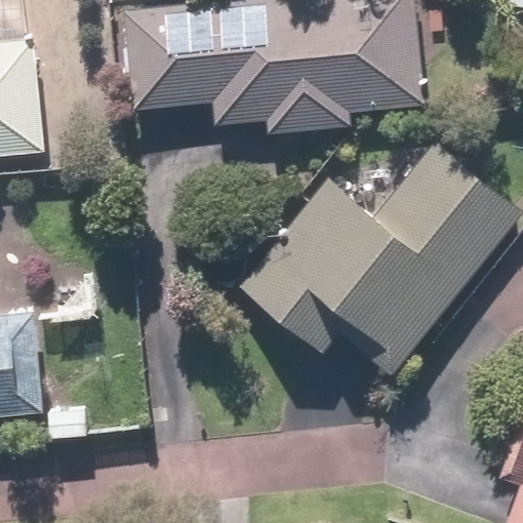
[(239,0),(123,11),(133,111),(212,103),(214,125),(267,120),(268,133),(350,125),(348,112),(424,105),(412,0),(239,0)]
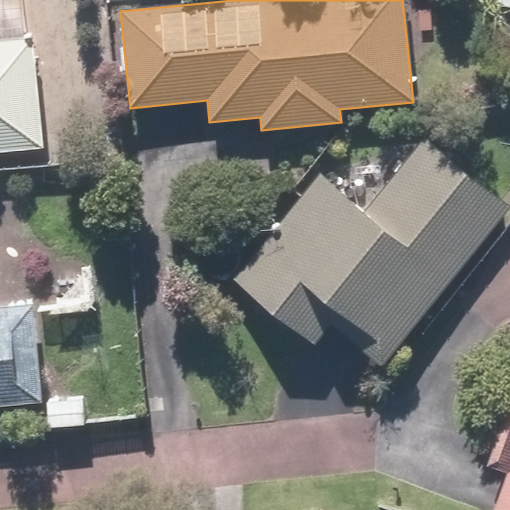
[(494,0),(509,9),(509,0),(494,0)]
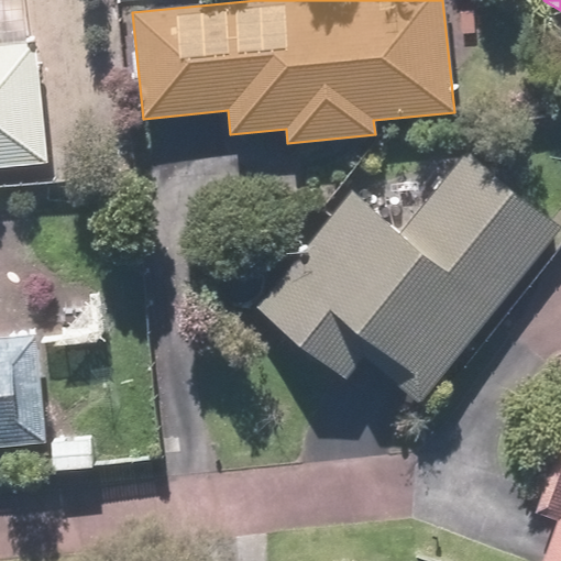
[(0,167),(47,163),(35,42),(0,44),(0,167)]
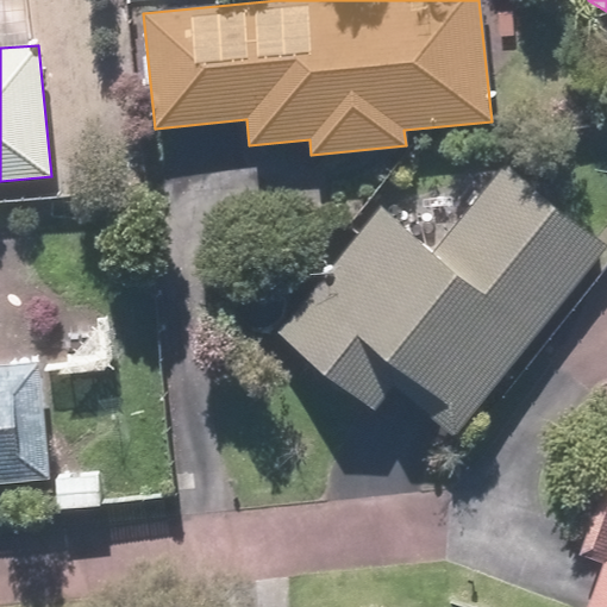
[(452,436),(605,245),(504,164),(435,250),(381,207),(279,335),(373,410),(390,386),(452,436)]
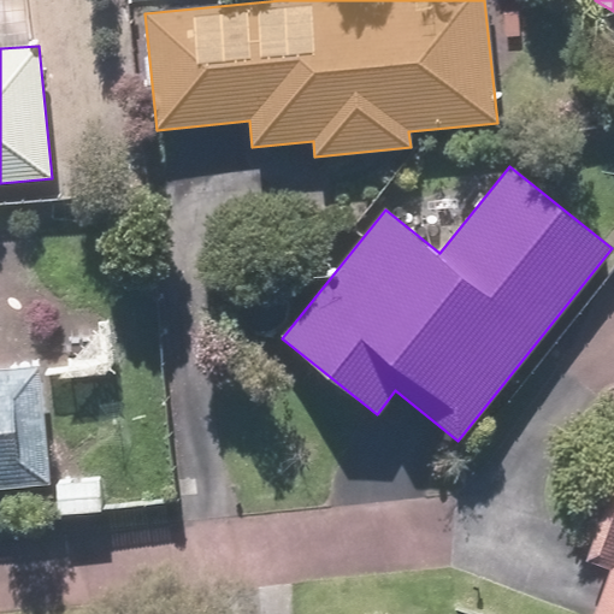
[(0,489),(49,484),(37,367),(0,371),(0,489)]
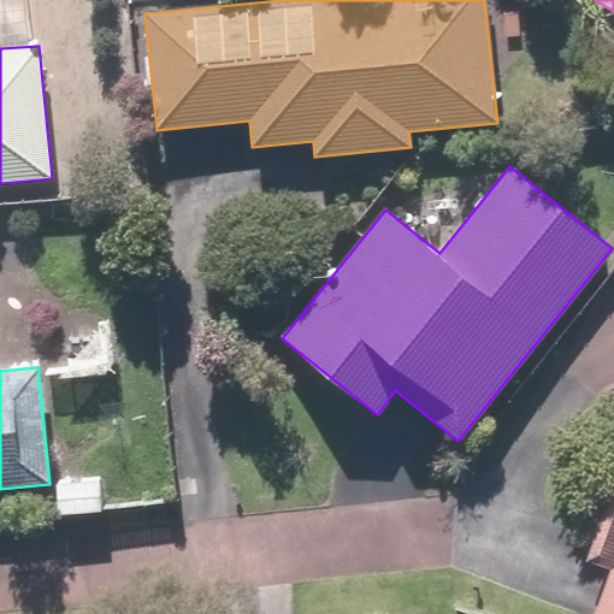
[(610,568),(594,613),(613,613),(613,483),(586,560),(610,568)]
